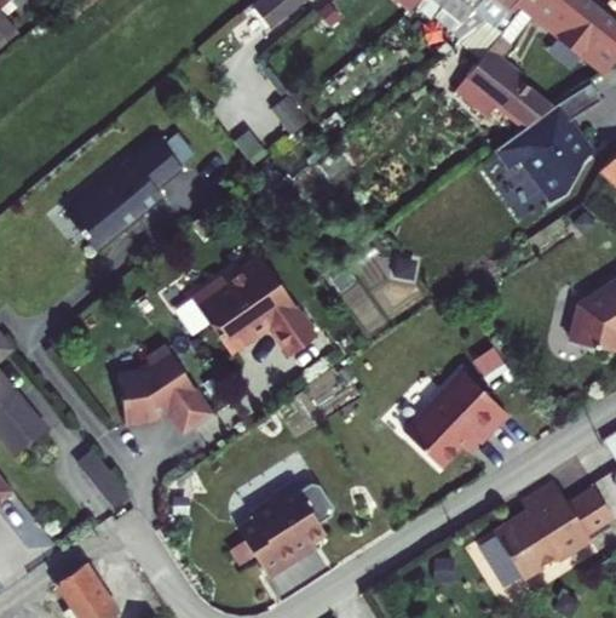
[(276,26),(308,0),(264,0),(258,5),(276,26)]
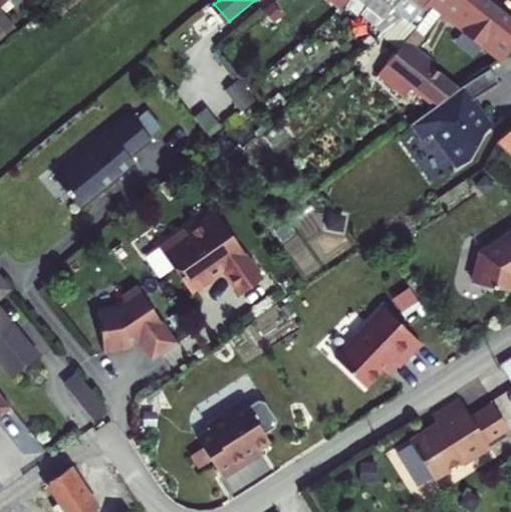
[(357,0),(367,9),(361,16),(375,28),(384,36),(405,19),(394,10),(401,0),(357,0)]
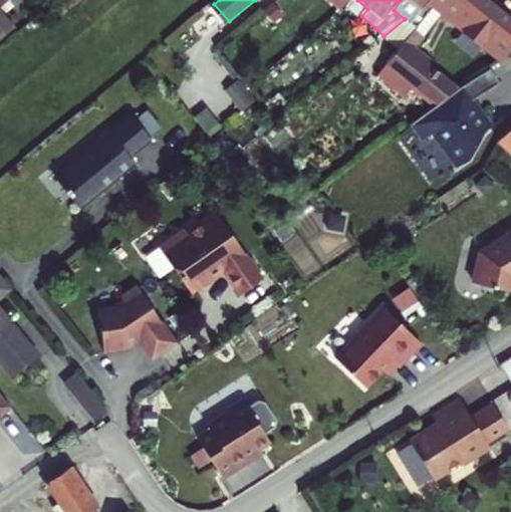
[(436,3),(432,0),(401,0),(394,10),(405,19),(411,24),(382,59),(388,63),(428,13),(436,3)]
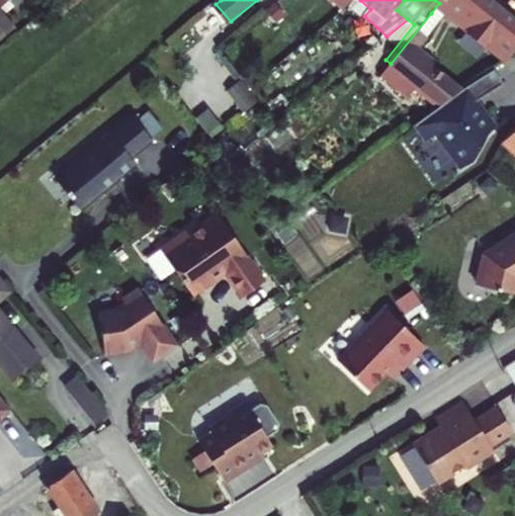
[(447,14),(506,63),(514,52),(514,23),(486,0),(435,0),(439,3),(431,13),(391,64),(442,106),(460,93),(412,52),(447,14)]
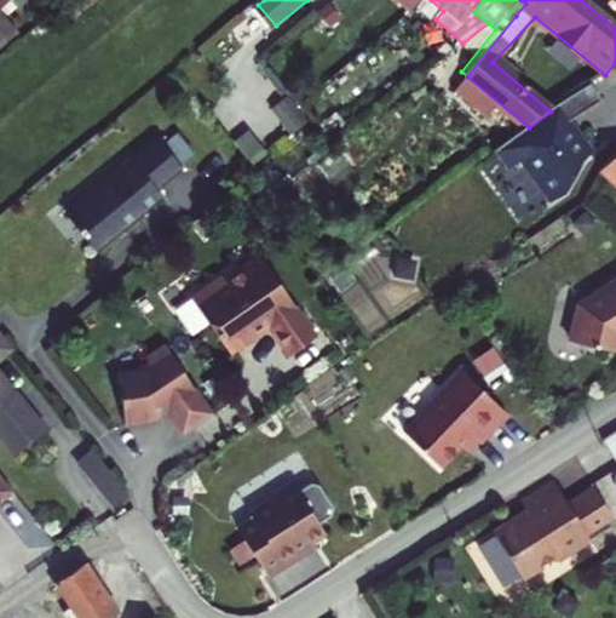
[(0,47),(16,35),(0,16),(0,47)]
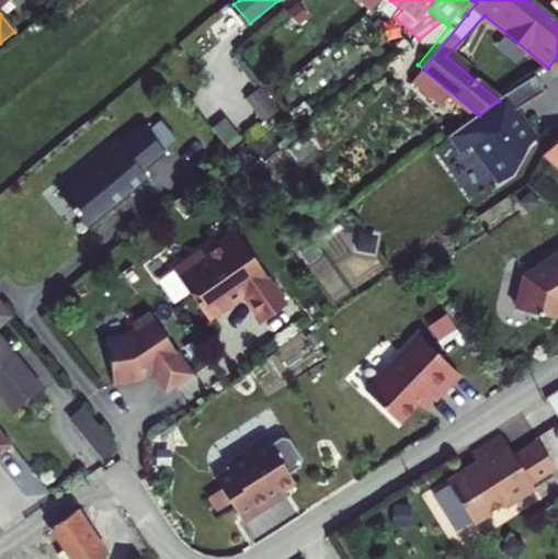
[(479,115),(450,137),(462,153),(471,146),(499,183),(512,175),(526,146),(536,139),(516,111),(546,92),(535,77),(499,101),(479,115)]
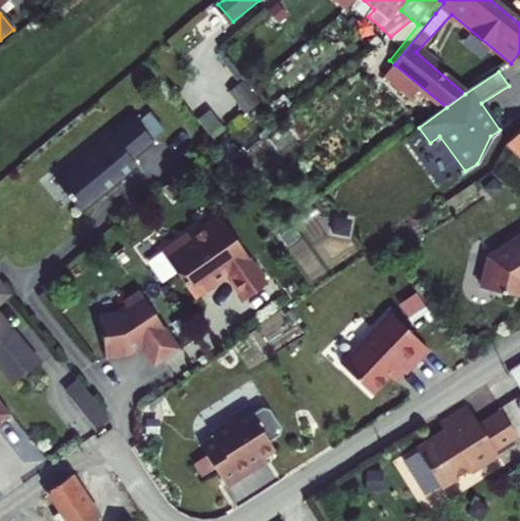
[(256,91),(267,103),(274,96),(264,85),(256,91)]
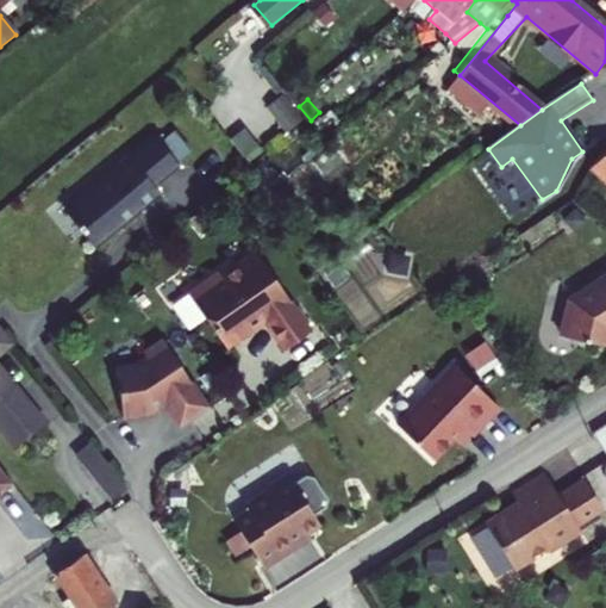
[(66,211),(98,250),(163,197),(157,188),(182,168),(177,163),(193,152),(177,134),(163,146),(156,137),(66,211)]
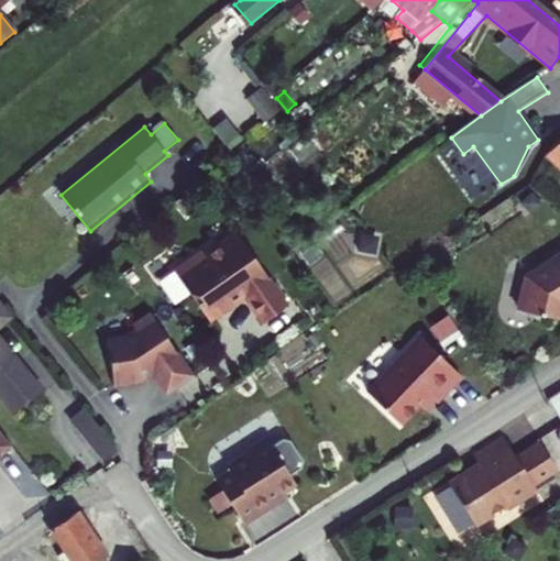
[(559,143),(546,158),(559,171),(559,143)]
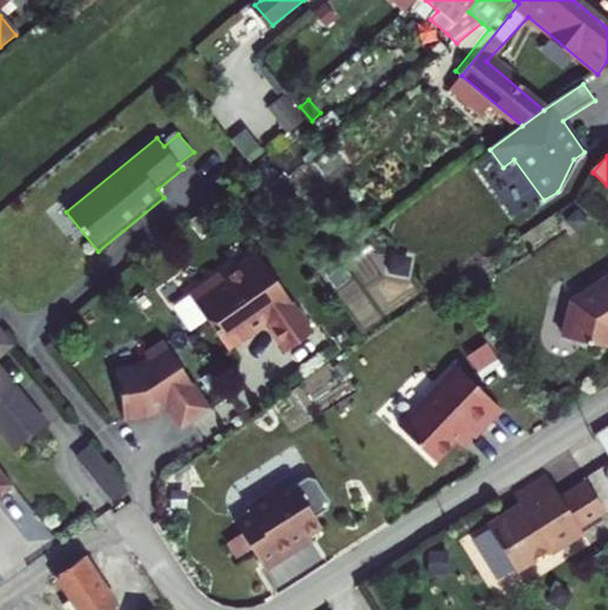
[(264,319),(286,351),(313,331),(262,258),(250,256),(222,276),(220,274),(190,296),(228,349),(249,336),(249,330),(264,319)]
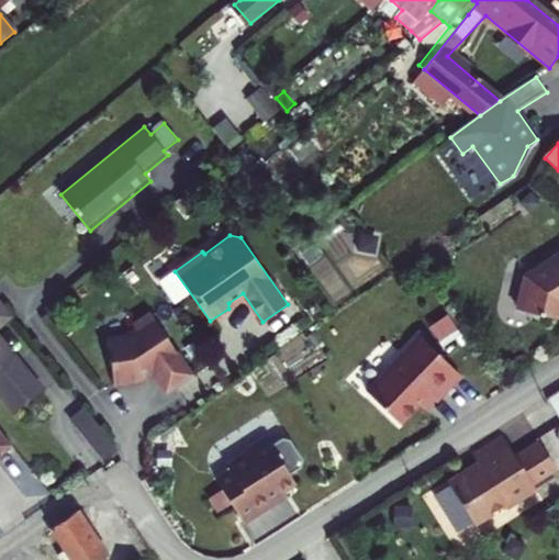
[(558,255),(554,258),(555,260),(527,277),(520,310),(558,318),(558,255)]
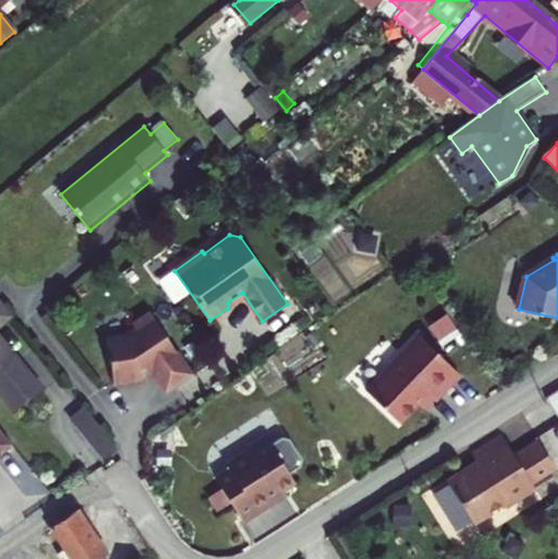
[(42,390),(11,353),(0,339),(0,324),(11,317),(0,303),(0,396),(13,413),(42,390)]
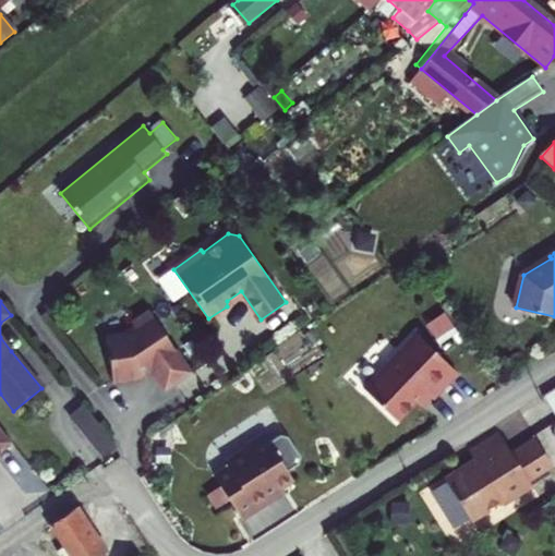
[(124,336),(108,339),(116,384),(140,379),(140,377),(142,377),(153,370),(168,393),(193,374),(152,313),(137,322),(135,328),(124,336)]
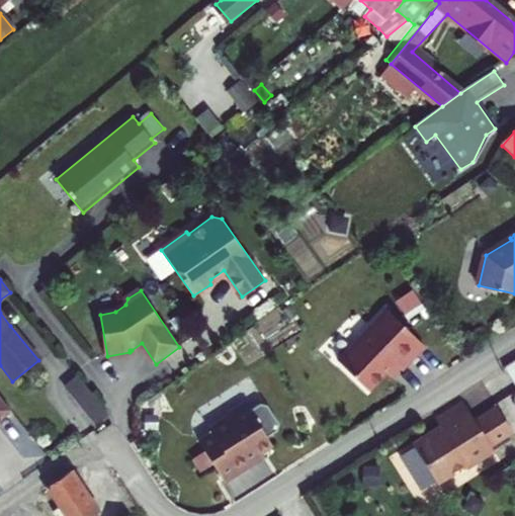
[(405,370),(427,346),(390,311),(341,362),(372,392),(390,373),(398,364),(404,369),(405,370)]
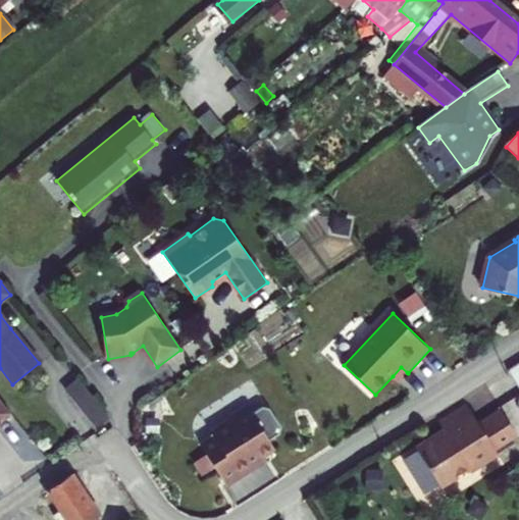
[(399,381),(407,372),(401,367),(393,376),(399,381)]
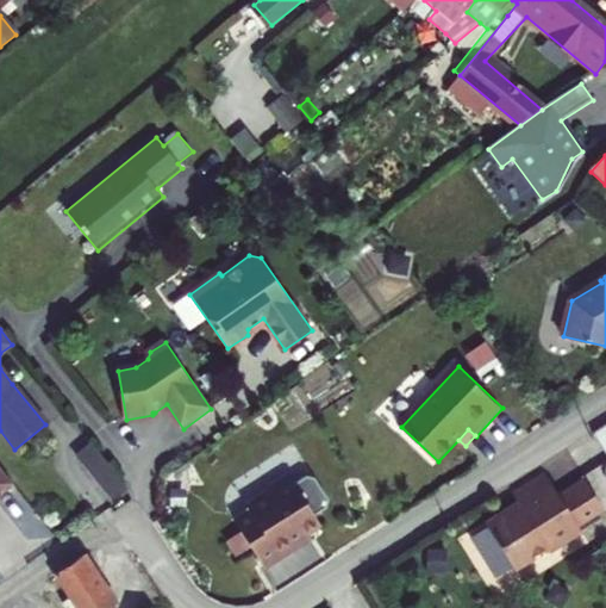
[(129,489),(91,442),(76,454),(113,501),(129,489)]
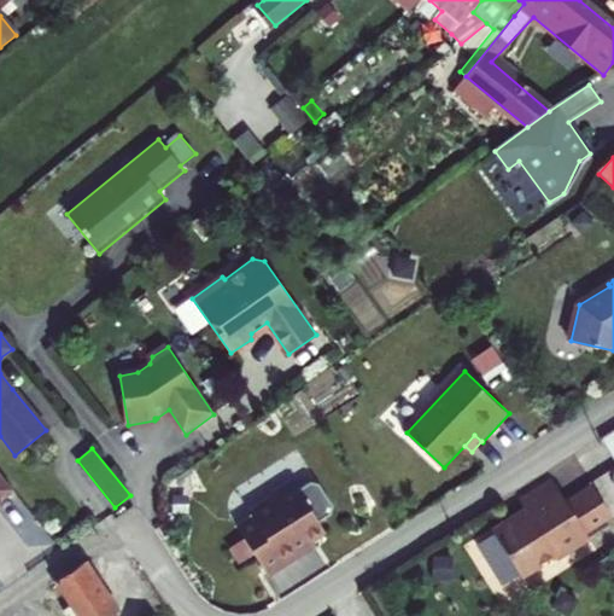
[(0,501),(12,492),(0,476),(0,501)]
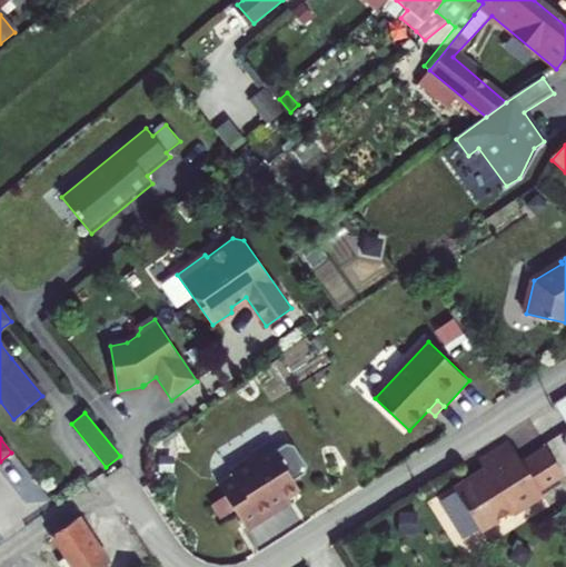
[(276,453),(270,444),(251,456),(254,459),(231,475),(235,478),(220,488),(228,499),(236,513),(248,531),(278,513),(275,508),(301,491),(295,481),(306,475),(308,467),(295,447),(288,445),(276,453)]
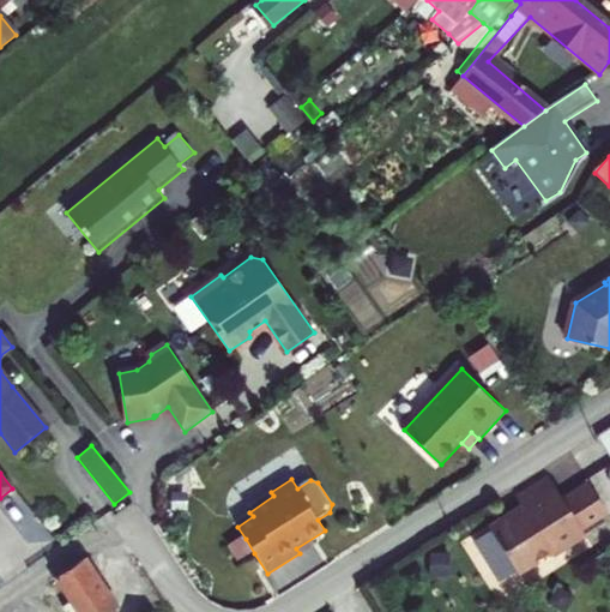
[(561,501),(548,479),(519,497),(517,499),(517,502),(519,505),(485,526),(513,568),(545,547),(549,553),(608,516),(587,484),(561,501)]
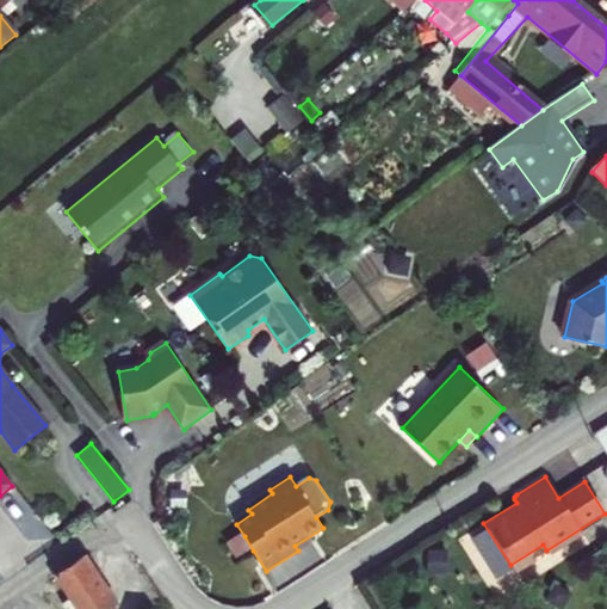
[(253,551),(245,536),(230,546),(240,560),(253,551)]
